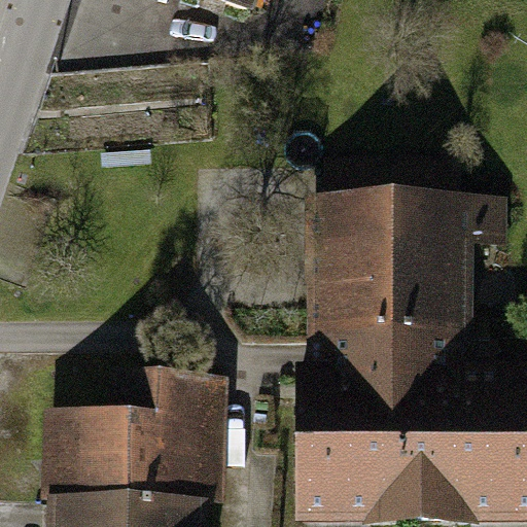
[(205,0),(254,13),(257,0),(205,0)]
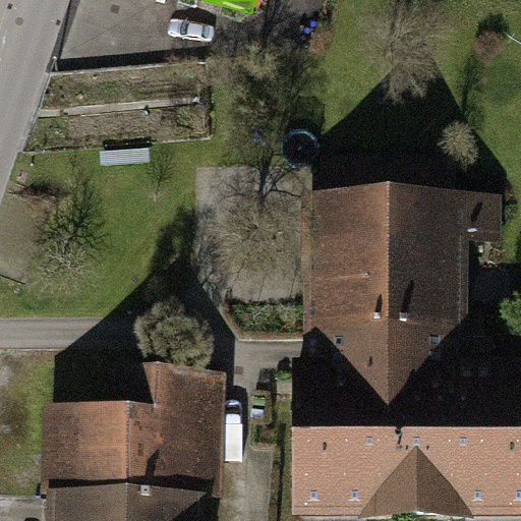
[(307,195),(307,362),(463,361),(463,195),(307,195)]
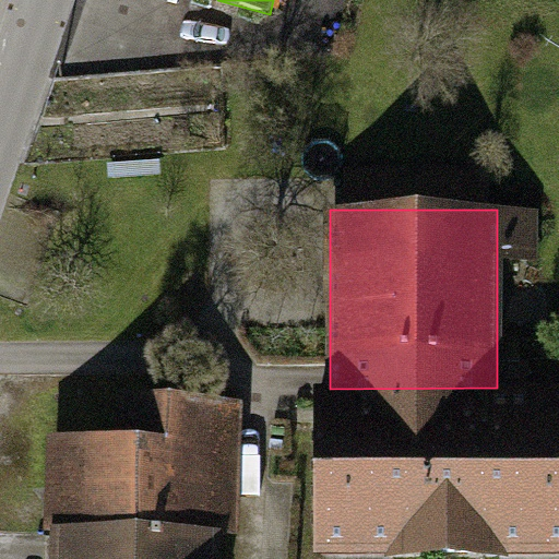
[(314,389),(313,549),(558,550),(558,389),(497,388),(330,389),(314,389)]
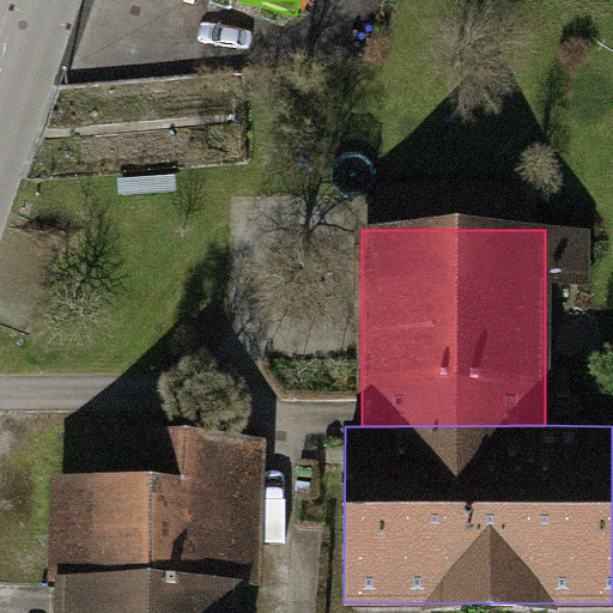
[(54,490),(52,570),(242,575),(244,442),(129,439),(128,491),(54,490)]
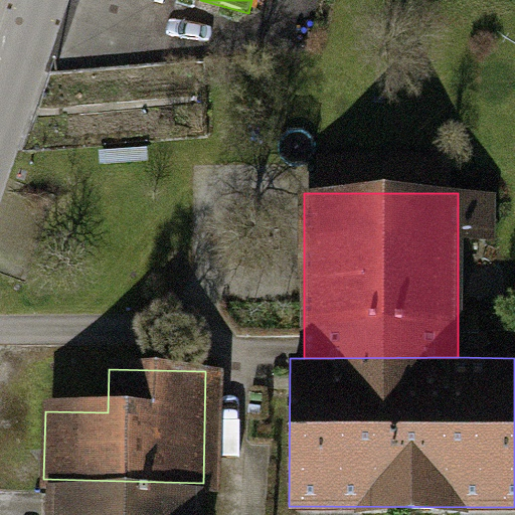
[(201,514),(203,483),(43,479),(42,514),(201,514)]
